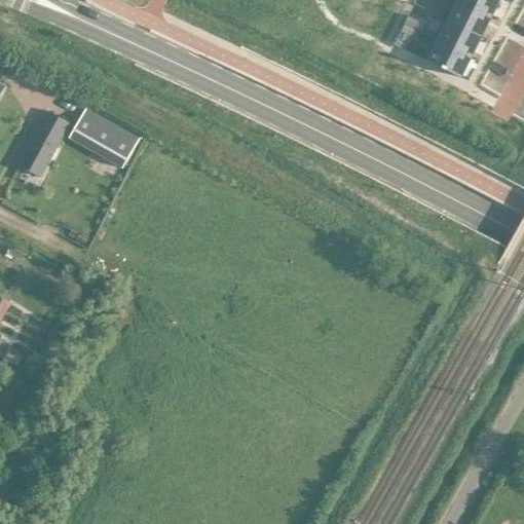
[(452,0),(443,17),(482,37),(492,17),(457,0),(452,0)]
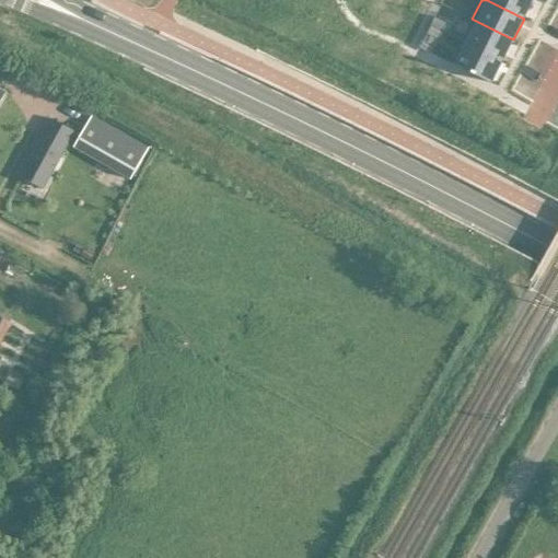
[(487,0),(524,19),(532,0),(487,0)]
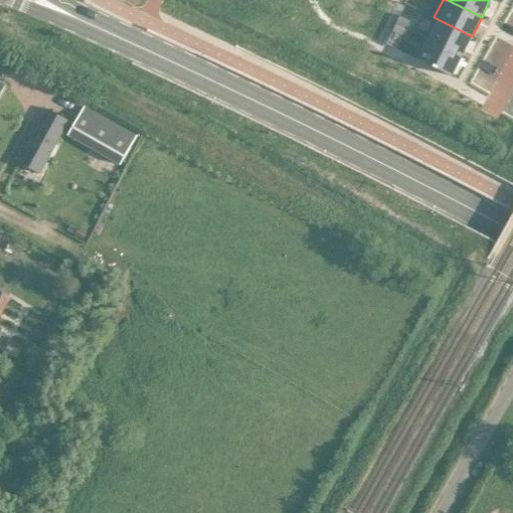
[(399,16),(396,23),(407,28),(410,21),(399,16)]
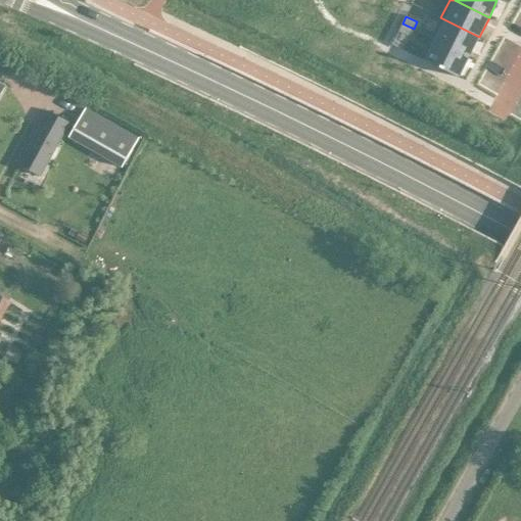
[(440,17),(430,39),(435,41),(435,40),(469,56),(479,37),(440,17)]
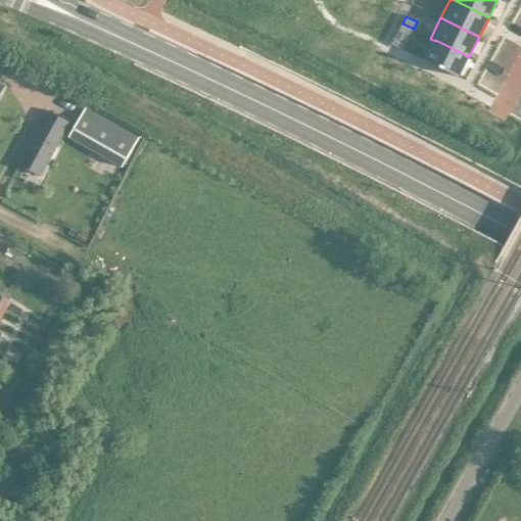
[(403,24),(398,31),(410,37),(414,29),(403,24)]
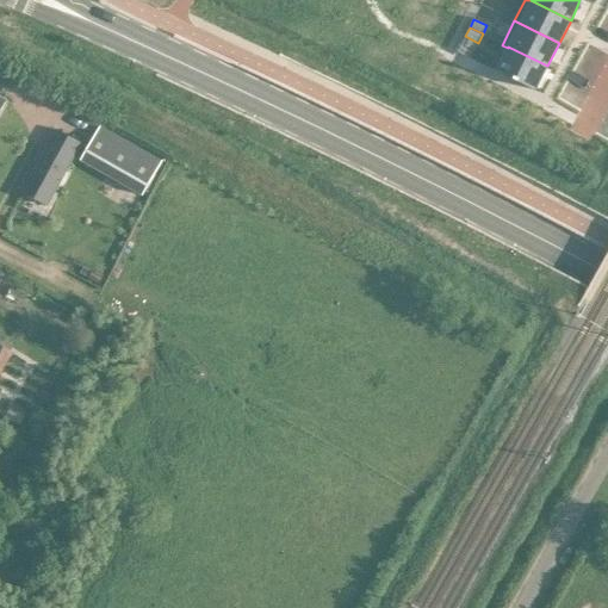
[(508,48),(496,70),(535,91),(547,66),(508,47),(508,48)]
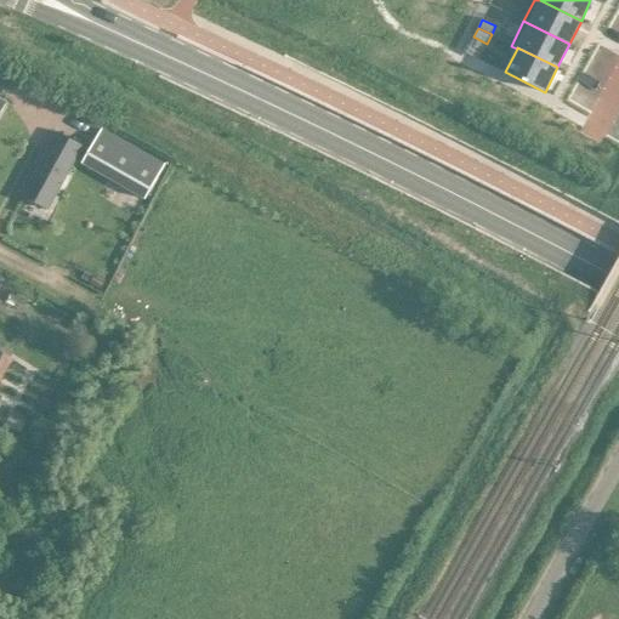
[(166,163),(103,128),(84,164),(146,198),(166,163)]
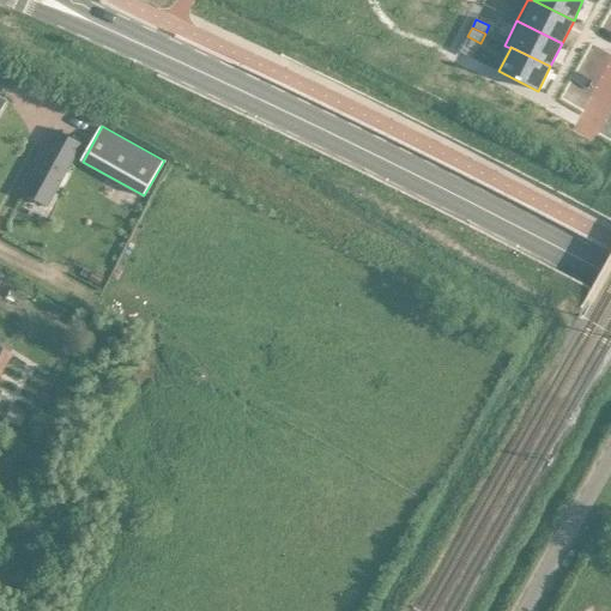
[(82,144),(56,129),(22,193),(47,206),(82,144)]
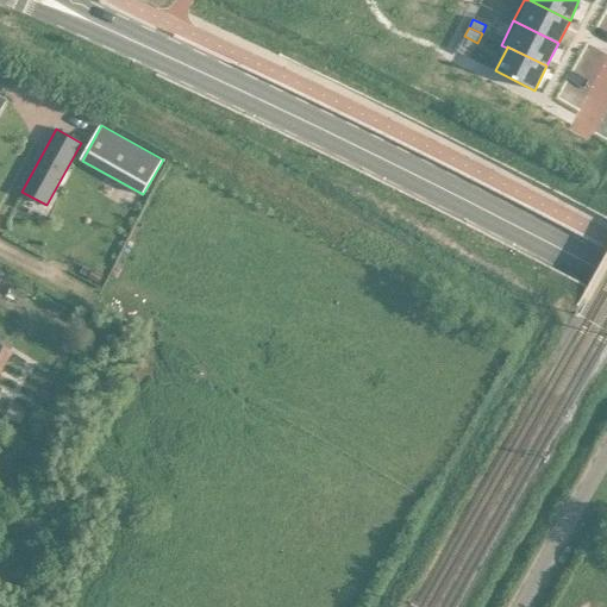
[(93,270),(88,279),(98,283),(101,275),(93,270)]
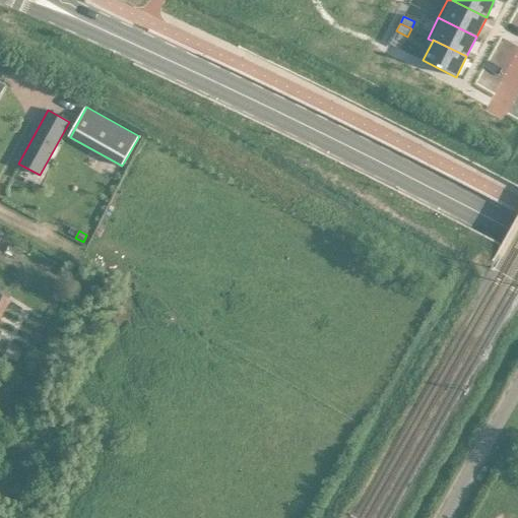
[(0,320),(12,301),(0,293),(0,320)]
